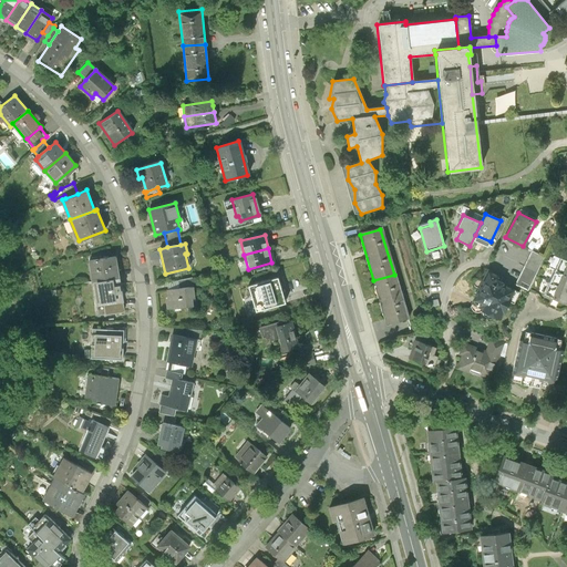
[(515,285),(527,290),(544,257),(531,250),(515,285)]
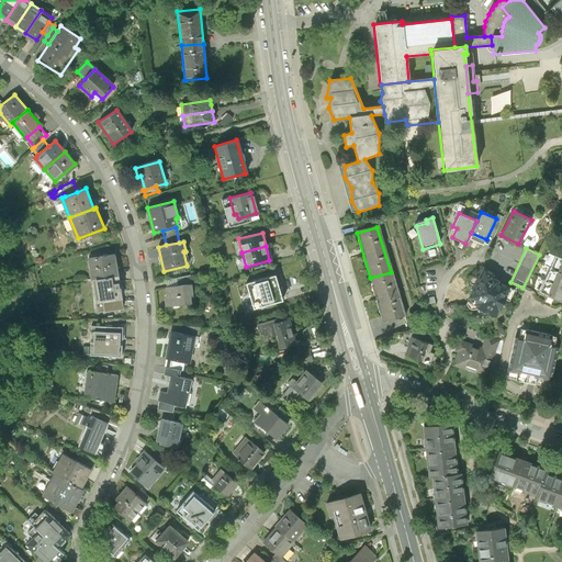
[(115,254),(90,257),(93,279),(94,279),(119,276),(115,254)]
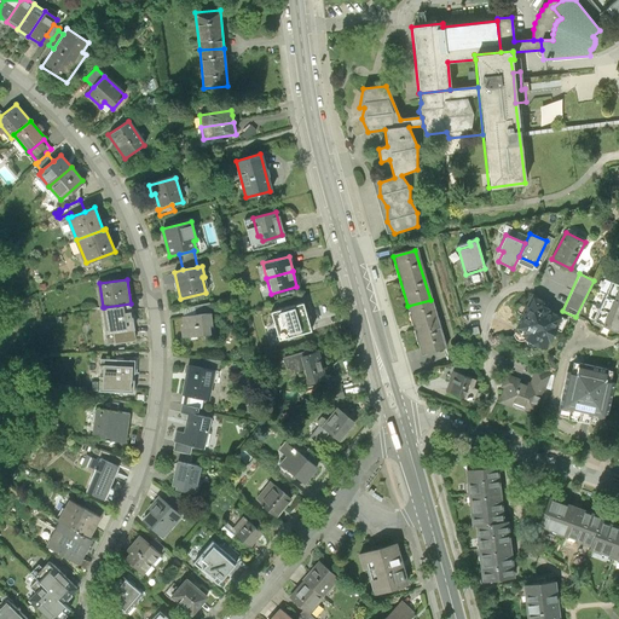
[(618,283),(612,281),(606,295),(618,300),(618,283)]
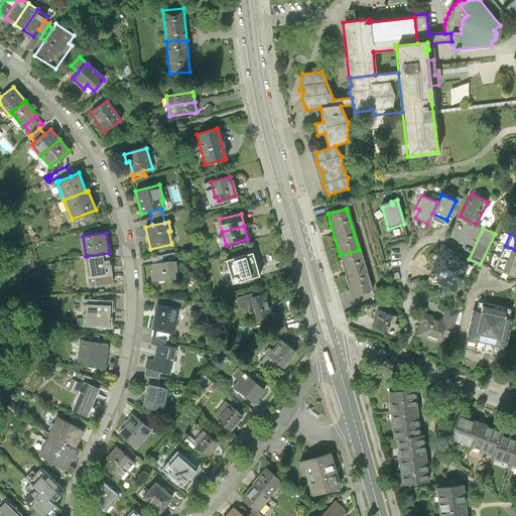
[(515,250),(505,246),(500,257),(515,264),(515,250)]
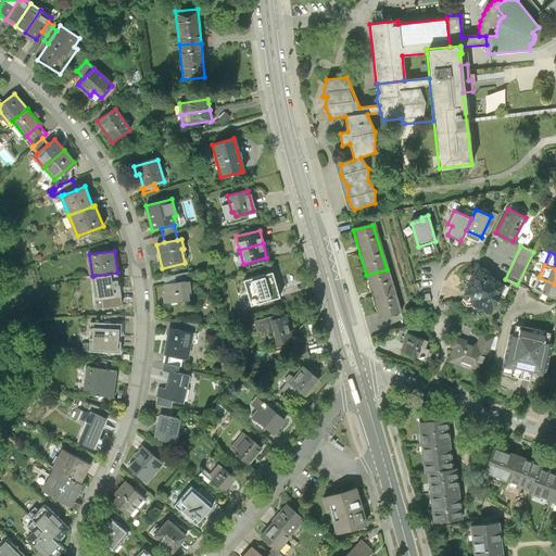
[(400,314),(387,269),(366,275),(380,320),(400,314)]
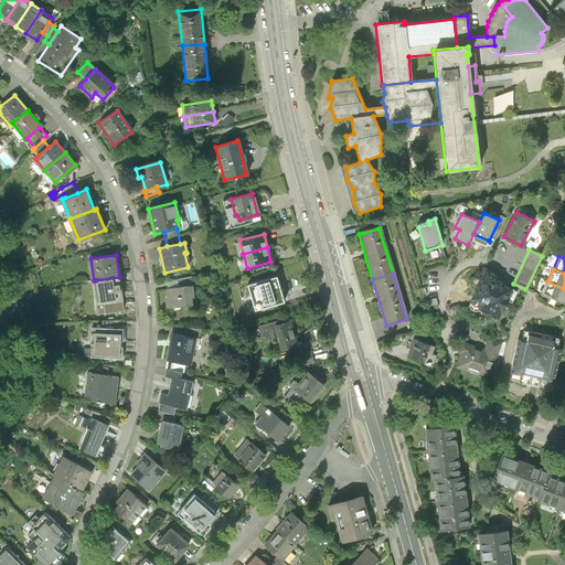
[(511,289),(482,275),(470,299),(481,305),(479,310),(497,319),(511,289)]
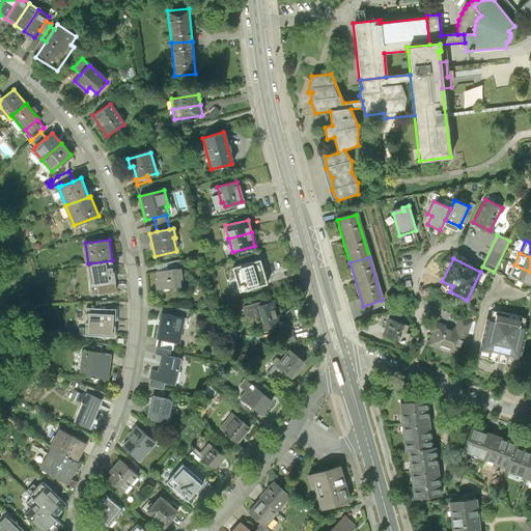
[(112,260),(89,263),(92,285),(98,284),(115,282),(112,260)]
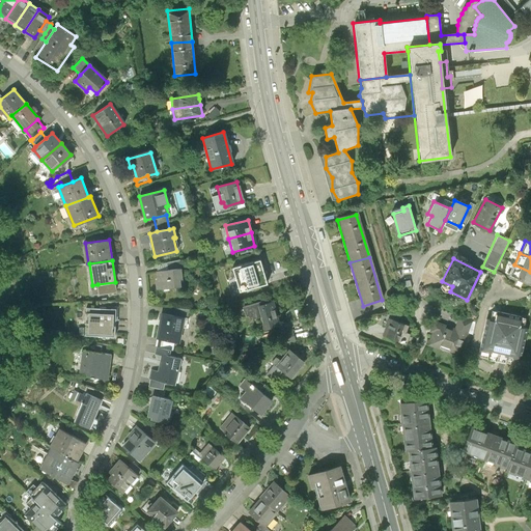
[(167,262),(168,270),(182,269),(180,261),(167,262)]
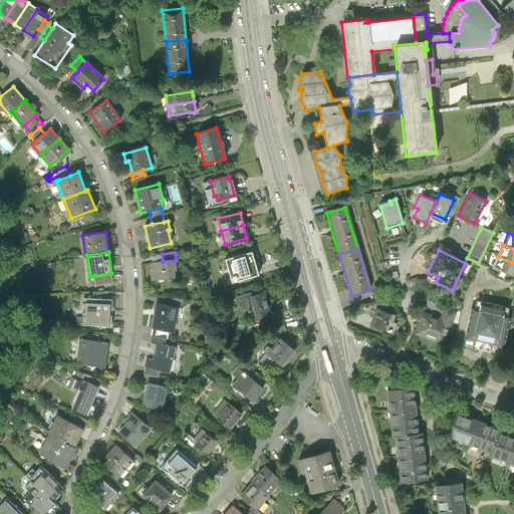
[(512,277),(513,272),(513,263),(498,256),(493,268),(512,277)]
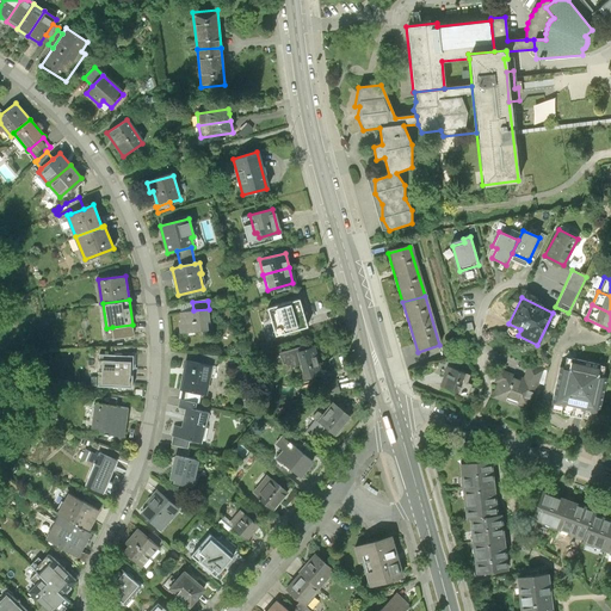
[(307,327),(302,309),(291,313),(290,308),(278,312),(284,333),(307,327)]
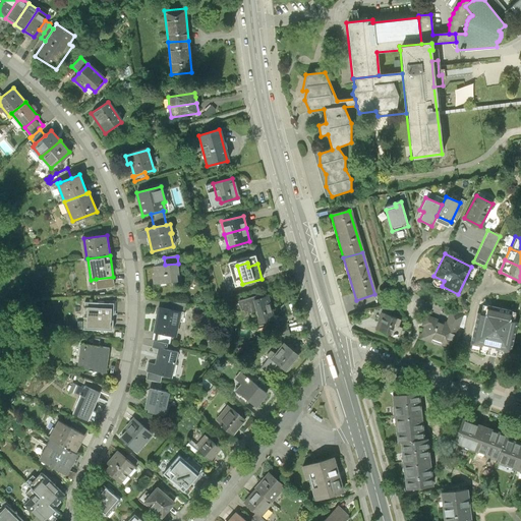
[(165,265),(154,266),(154,274),(152,274),(153,284),(178,282),(177,274),(178,274),(178,264),(165,265)]
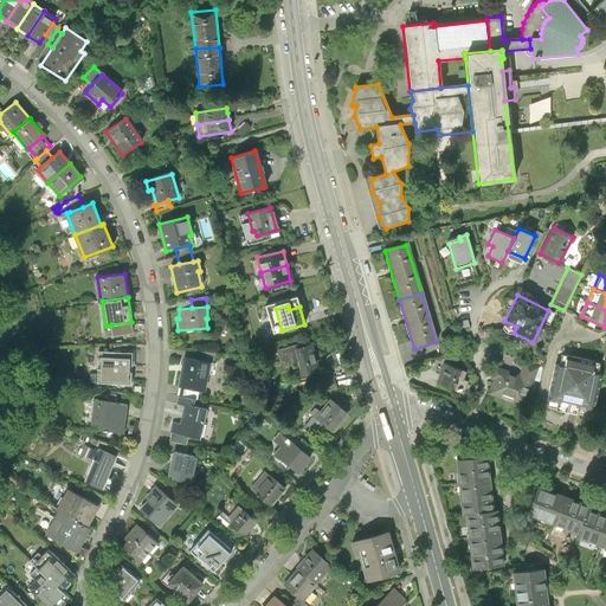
[(133,333),(131,322),(111,324),(113,336),(133,333)]
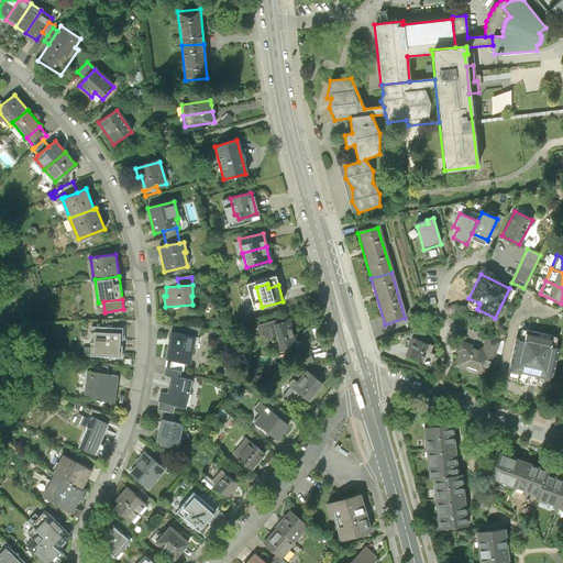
[(278,318),(256,324),(261,342),(267,341),(266,338),(276,334),(280,349),(296,345),(288,320),(279,322),(278,318)]
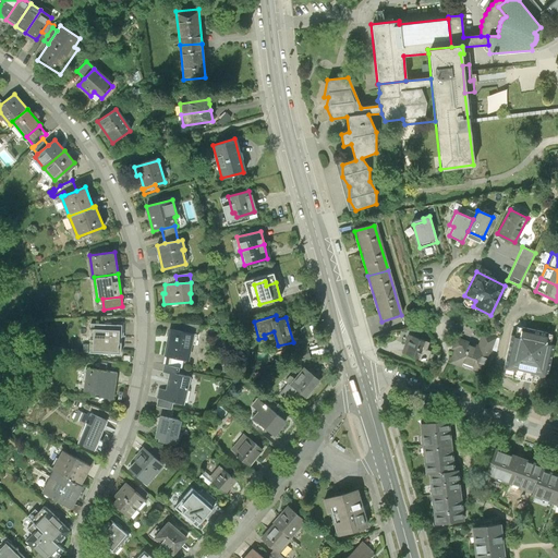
[(113,323),(99,323),(100,352),(129,351),(128,338),(128,323),(113,323)]
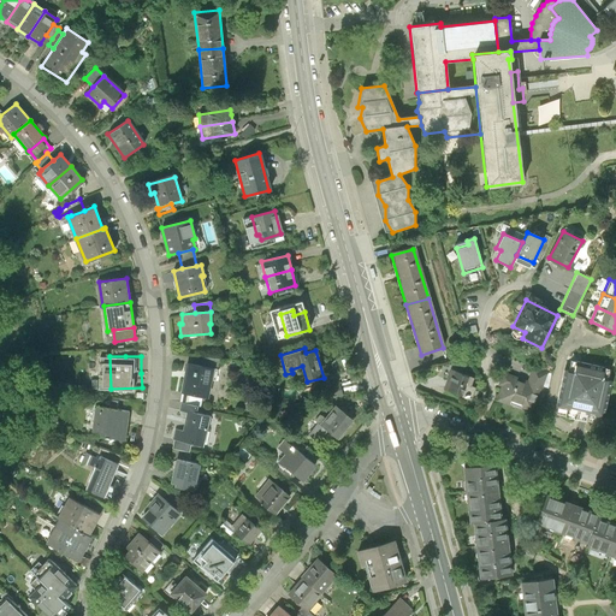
[(203,357),(202,366),(215,368),(217,360),(203,357)]
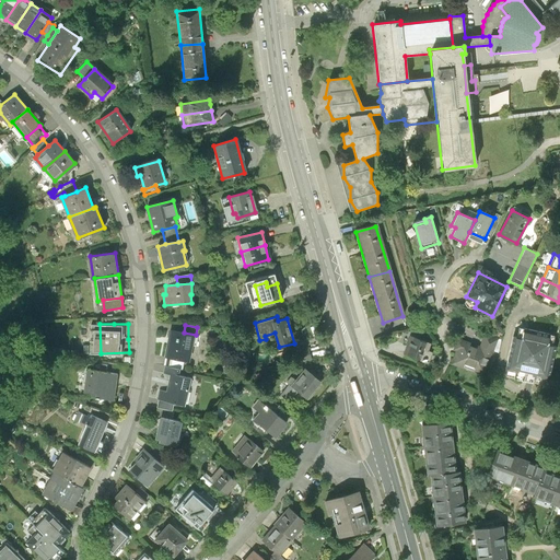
[(513,337),(505,370),(548,380),(555,348),(551,347),(553,336),(520,328),(517,338),(513,337)]
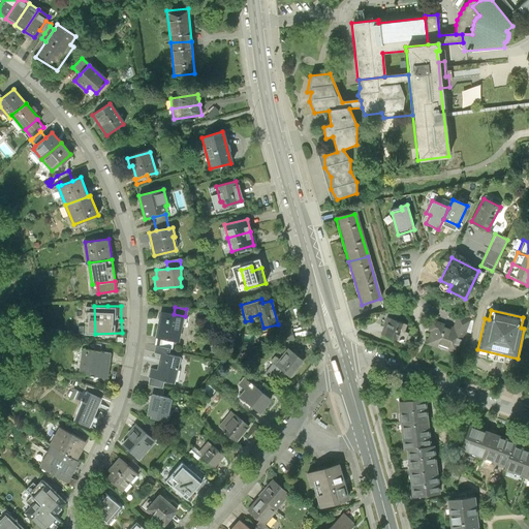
[(174,314),(161,312),(156,335),(180,340),(185,316),(174,314)]
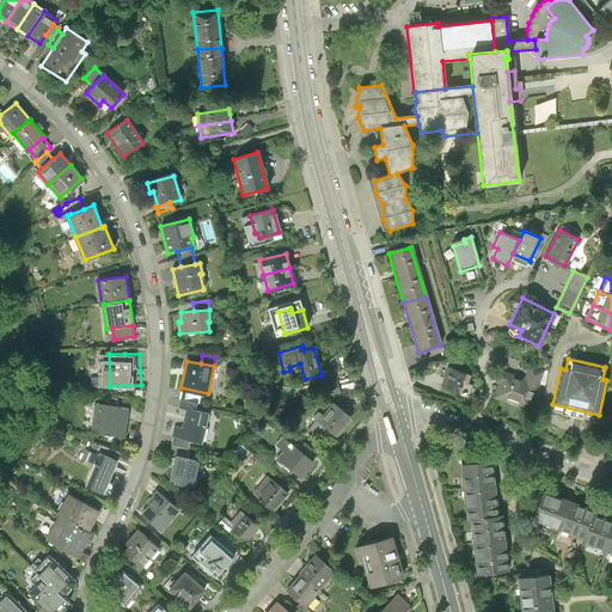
[(543,371),(530,366),(524,385),(510,380),(512,375),(500,372),(495,384),(497,385),(493,399),(528,411),(543,371)]
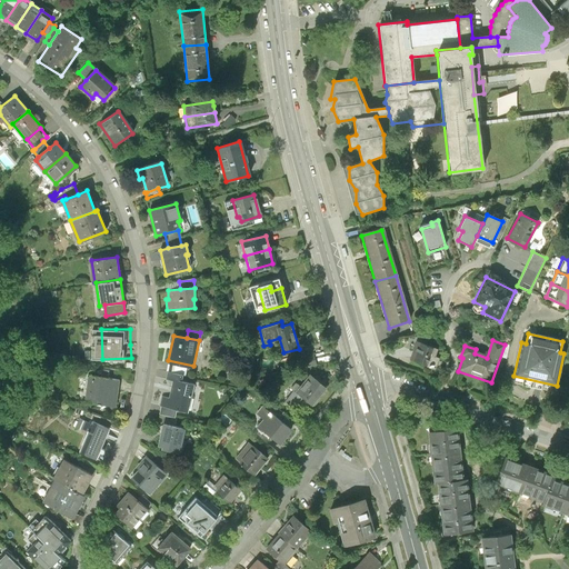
[(436,350),(418,343),(410,361),(433,370),(438,359),(433,358),(436,350)]
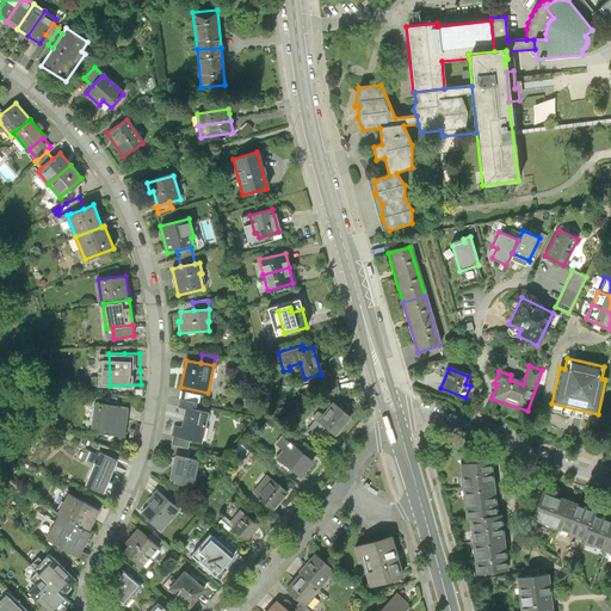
[(338,392),(335,383),(322,387),(325,395),(338,392)]
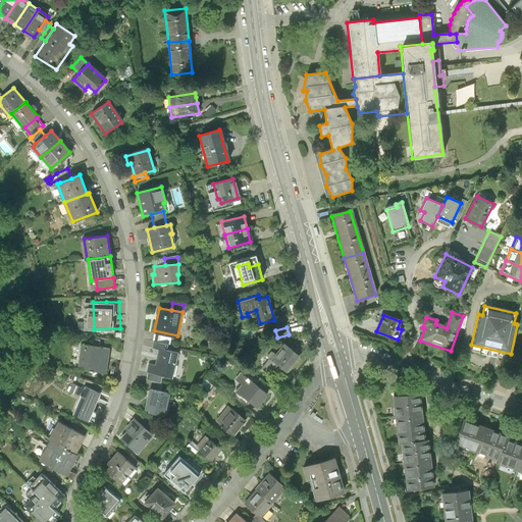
[(152,347),(159,348),(166,350),(167,344),(154,341),(152,347)]
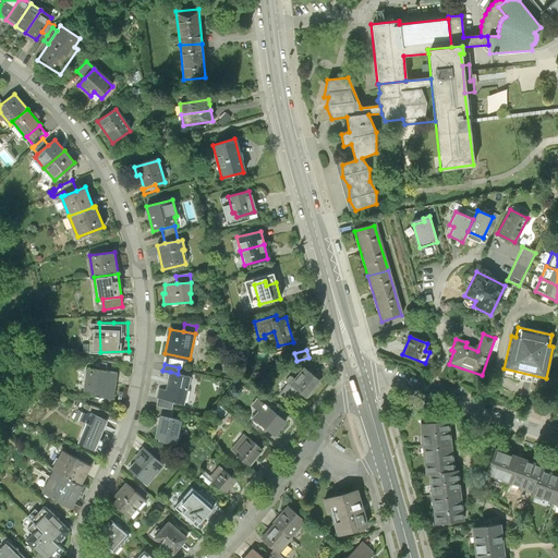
[(118,373),(86,368),(83,395),(113,399),(118,373)]
